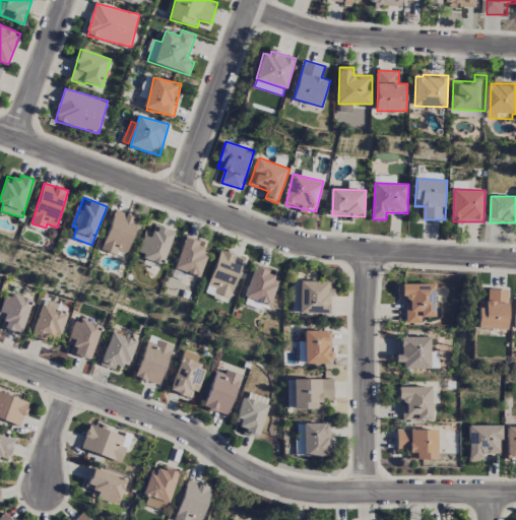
[(128,254),(140,217),(116,209),(102,250),(117,255),(119,251),(128,254)]
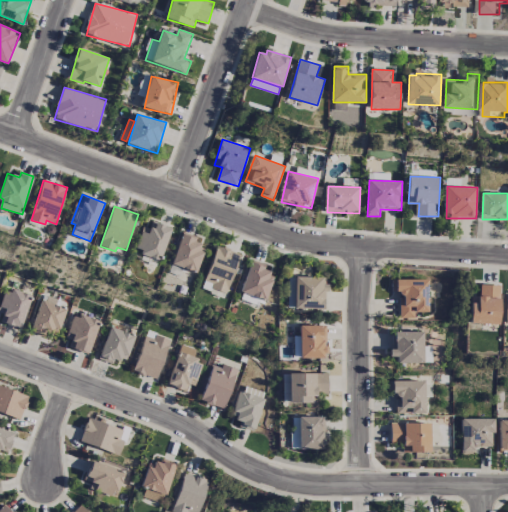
[(163,259),(172,226),(153,222),(152,228),(144,226),(137,253),(163,259)]
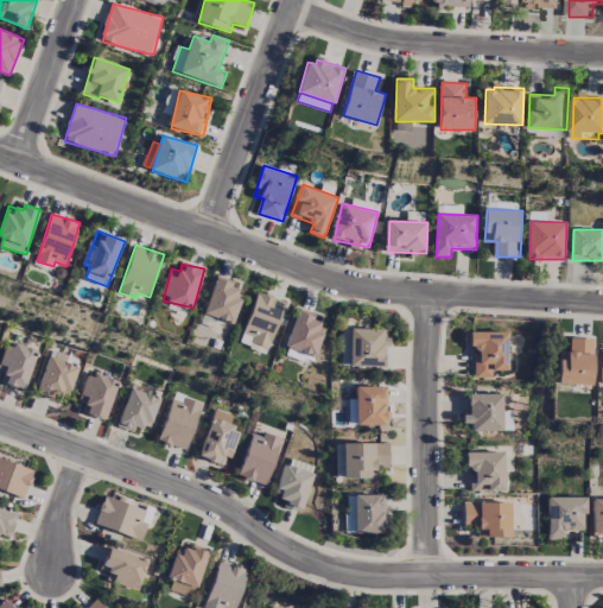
[(235,323),(246,293),(233,289),(234,284),(219,278),(205,312),(235,323)]
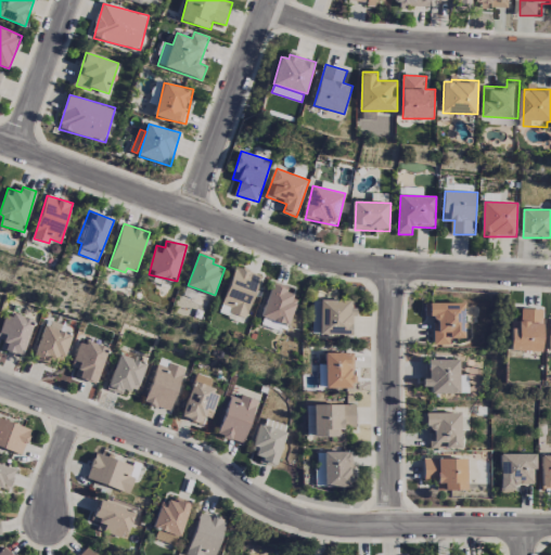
[(247,318),(264,275),(238,266),(223,304),(233,307),(231,311),(247,318)]
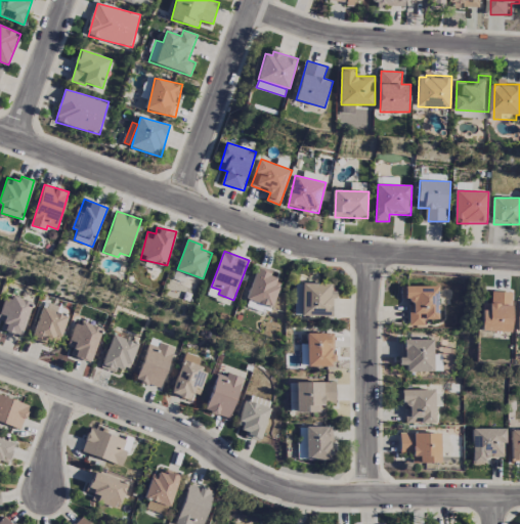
[(274,271),(259,266),(249,299),(274,307),(283,281),(272,278),(274,271)]
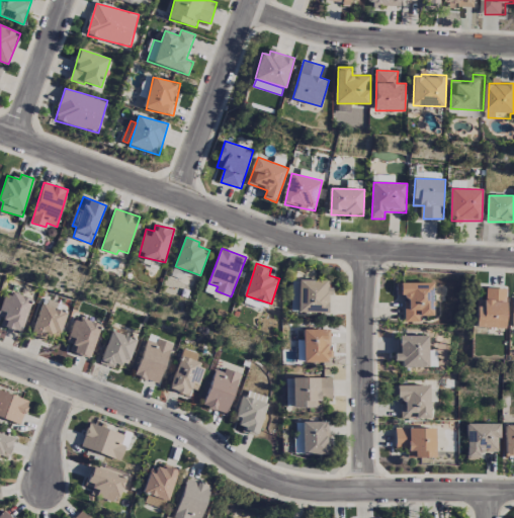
[(332,280),(302,280),(301,312),(331,313),(332,280)]
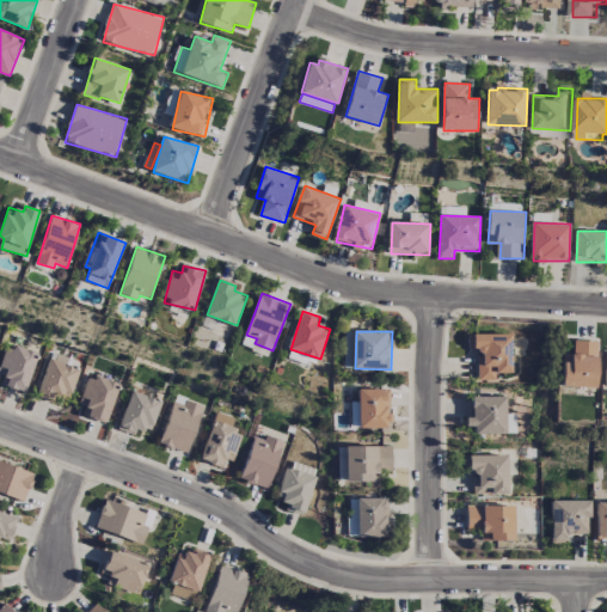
[(513,334),(471,335),(471,350),(479,350),(480,380),(497,380),(497,373),(514,373),(513,334)]
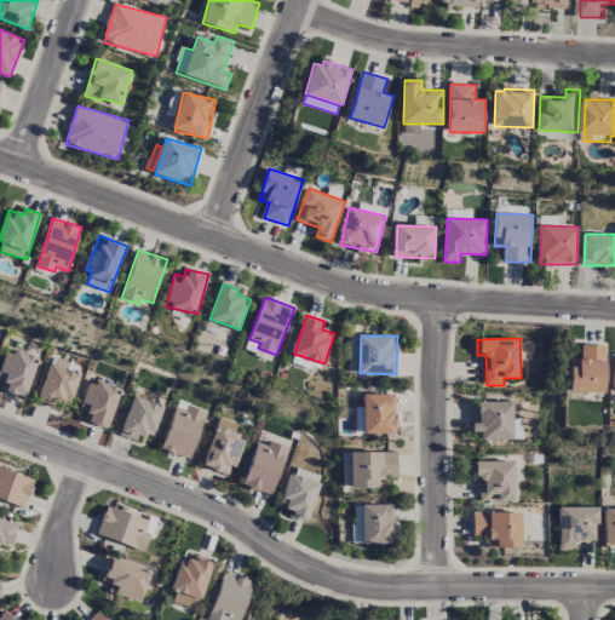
[(570,391),(607,392),(608,345),(584,345),(582,359),(572,359),(570,391)]
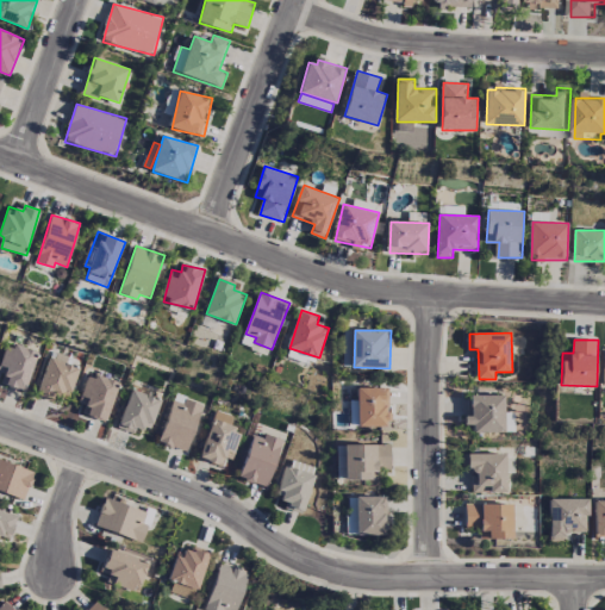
[(2,385),(27,392),(38,352),(8,343),(0,372),(5,374),(2,385)]
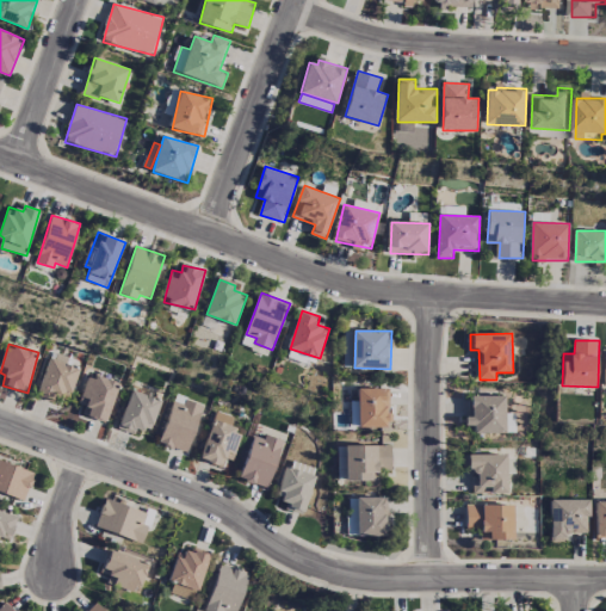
[(82,370),(53,358),(38,395),(53,401),(55,395),(69,401),(82,370)]
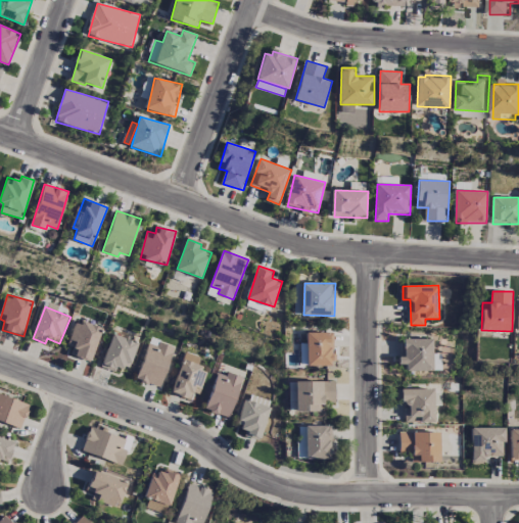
[(104,329),(80,320),(67,352),(92,362),(104,329)]
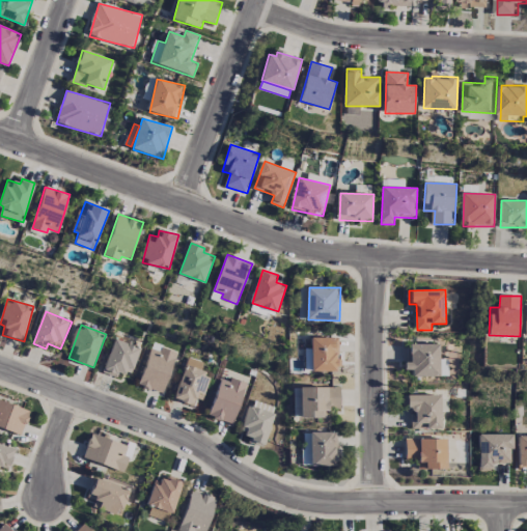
[(312,338),(313,370),(342,369),(342,358),(340,358),(340,337),(312,338)]
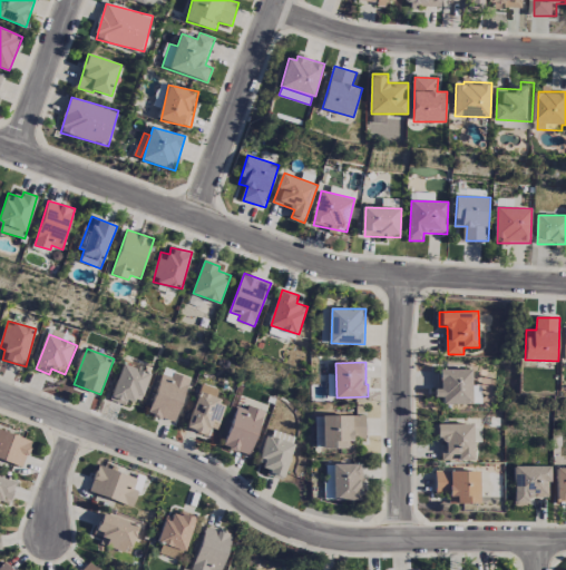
[(143,403),(153,373),(125,364),(111,400),(129,405),(132,399),(143,403)]
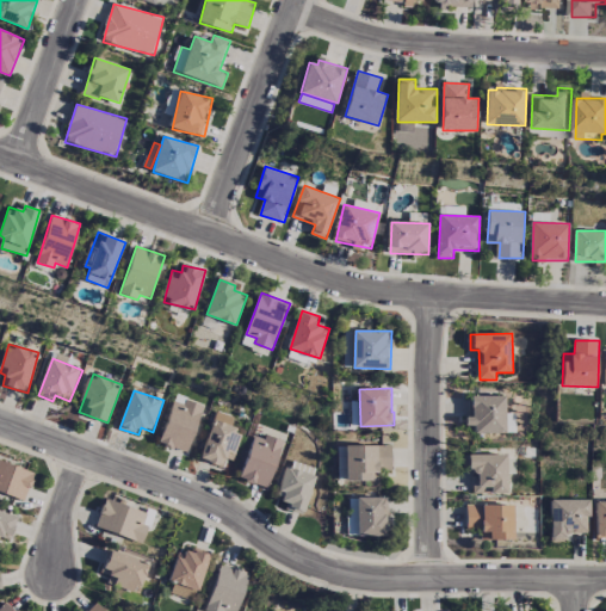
[(506,395),(469,396),(470,425),(475,425),(475,433),(507,433),(506,395)]
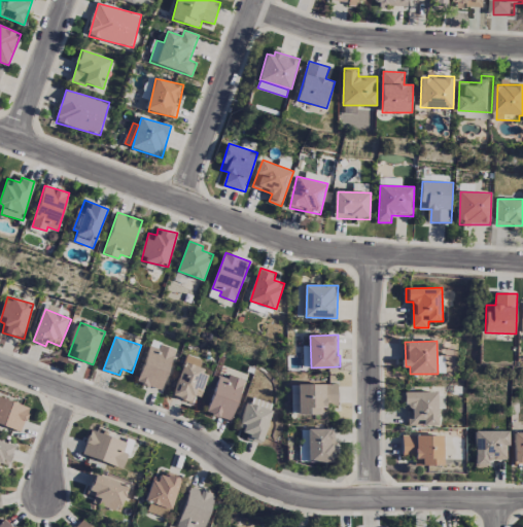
[(151,345),(138,382),(163,391),(178,350),(162,344),(160,348),(151,345)]
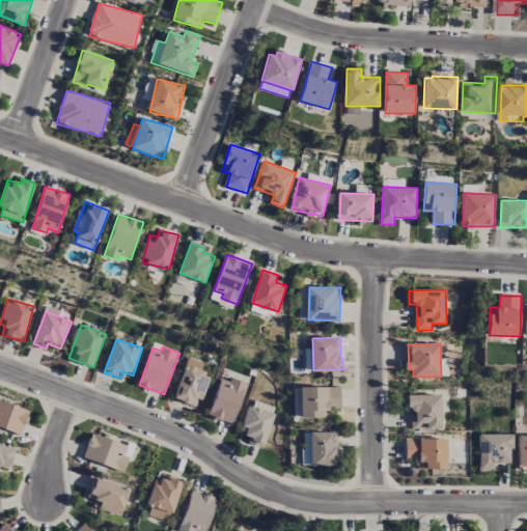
[(205,362),(189,357),(175,399),(195,406),(198,397),(204,399),(212,375),(202,372),(205,362)]
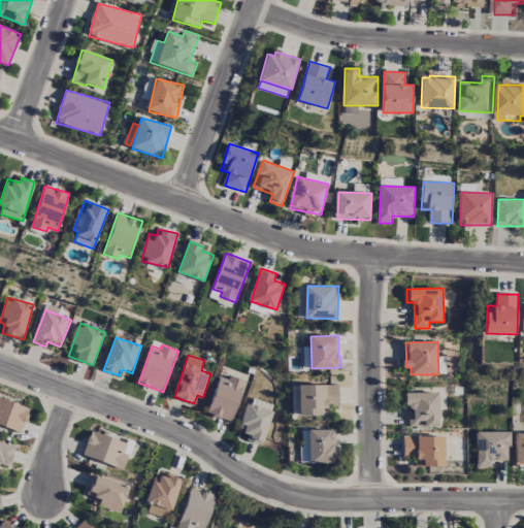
[(248,381),(232,375),(231,380),(221,376),(208,414),(233,422),(248,381)]
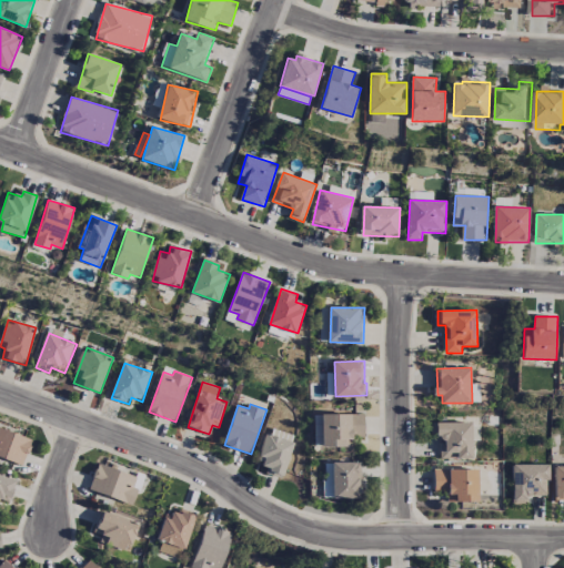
[(365,414),(322,414),(323,447),(353,447),(353,437),(366,436),(365,414)]
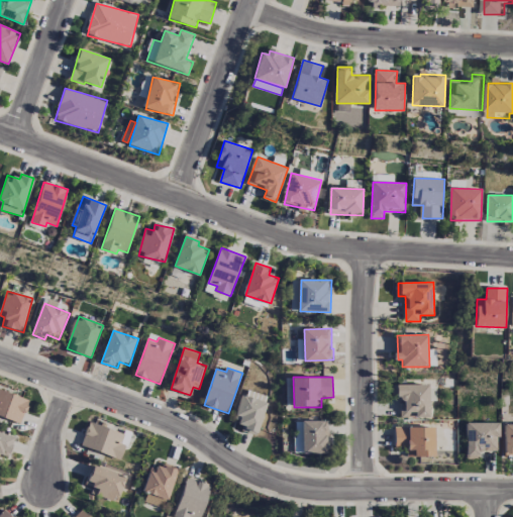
[(430,384),(395,385),(395,397),(402,397),(402,418),(430,417),(430,384)]
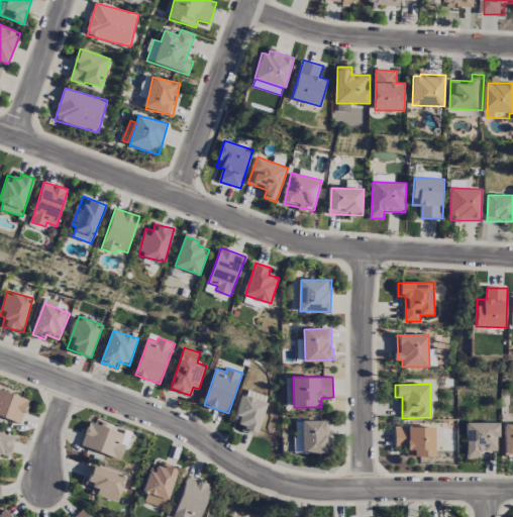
[(0,416),(22,424),(30,400),(0,389),(0,416)]
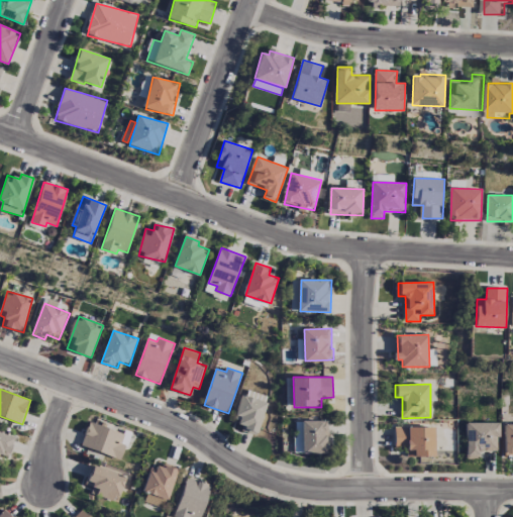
[(244,429),(259,434),(269,403),(243,395),(235,421),(245,424),(244,429)]
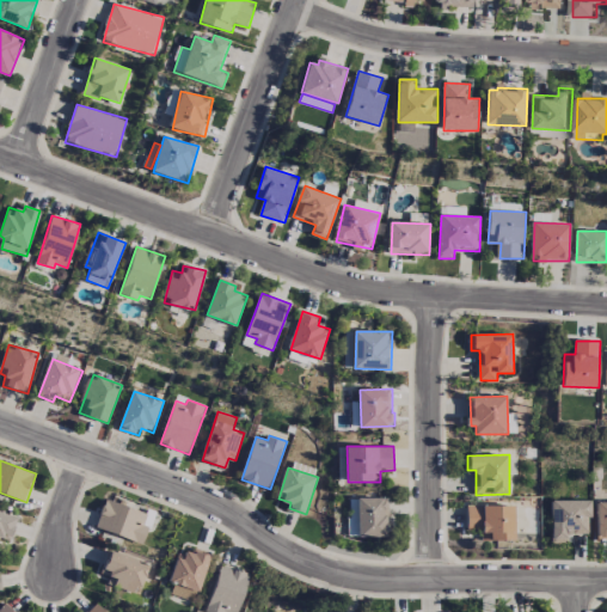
[(351,497),(350,537),(388,537),(390,499),(351,497)]
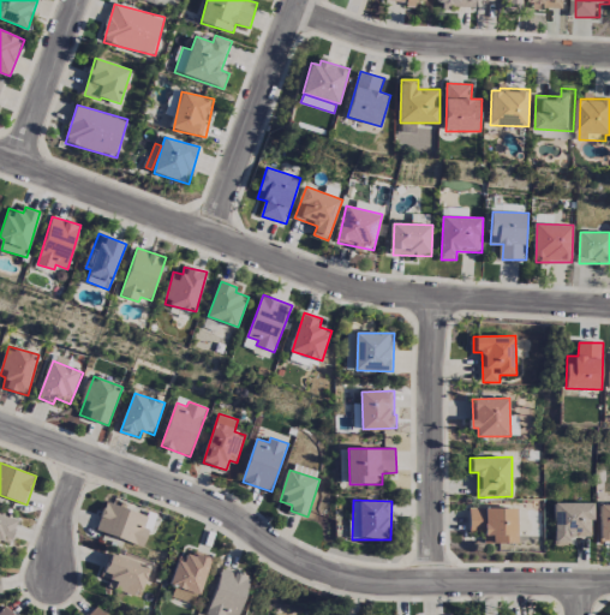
[(97,530),(145,548),(151,531),(144,529),(149,517),(108,501),(97,530)]
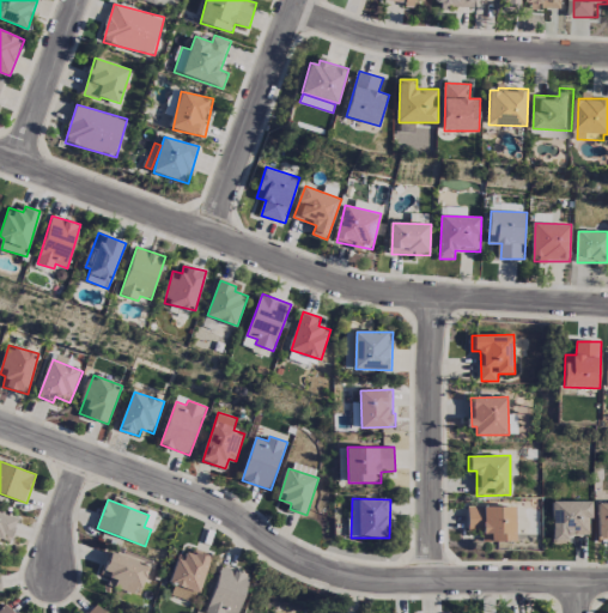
[(593,501),(553,502),(554,545),(569,544),(569,535),(594,535),(593,501)]
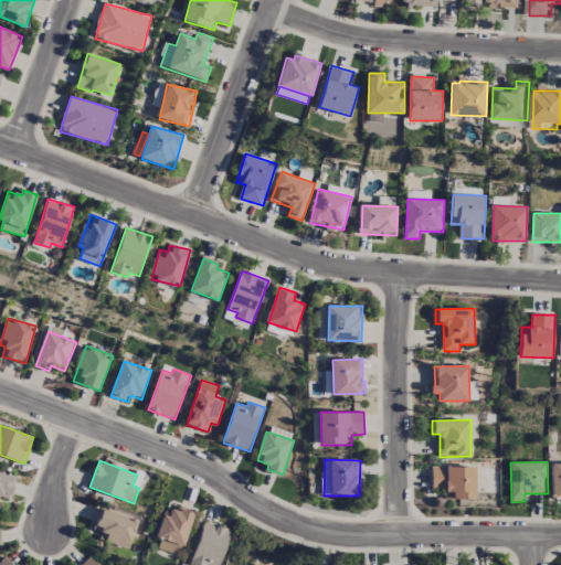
[(477,467),(434,467),(433,489),(446,489),(446,499),(477,499),(477,467)]
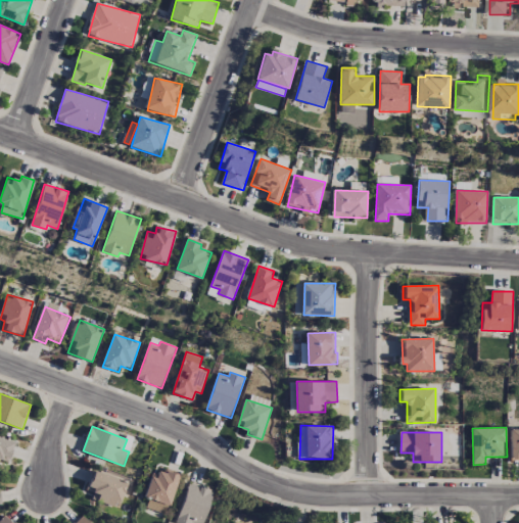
[(16,442),(0,436),(0,464),(1,460),(10,463),(16,442)]
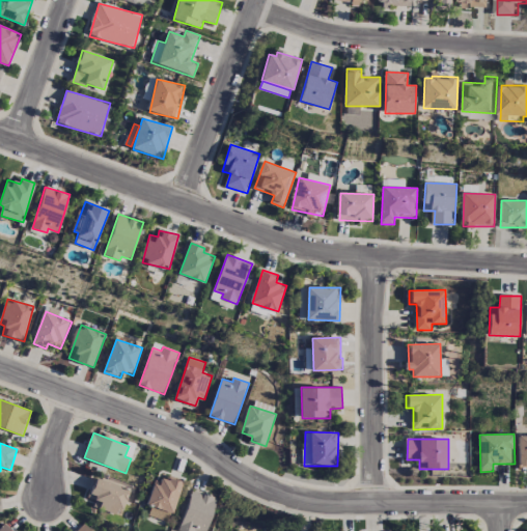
[(153,506),(150,515),(171,522),(183,483),(157,476),(147,504),(153,506)]
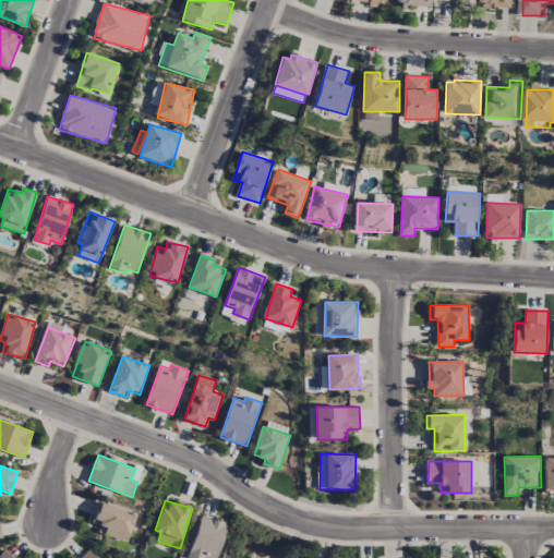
[(136,514),(101,501),(94,523),(101,526),(99,533),(127,543),(136,514)]
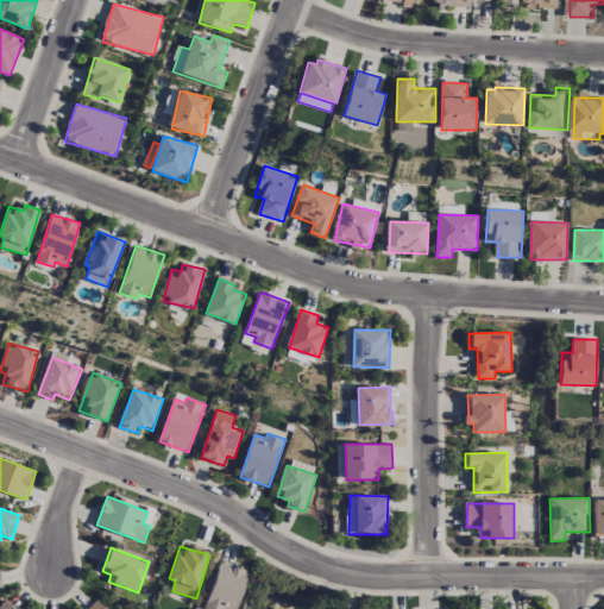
[(237,608),(250,570),(219,560),(203,608),(237,608)]
